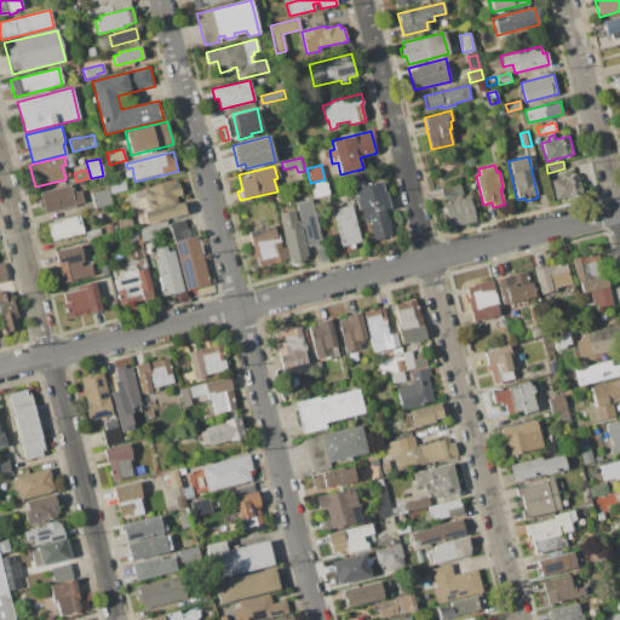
[(550,182),(579,174),(584,194),(555,201),(550,182)]
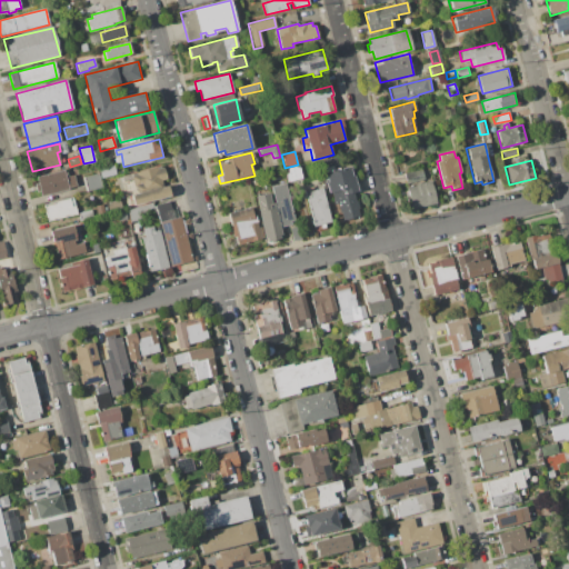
[(99,168),(113,165),(116,175),(101,179),(99,168)]
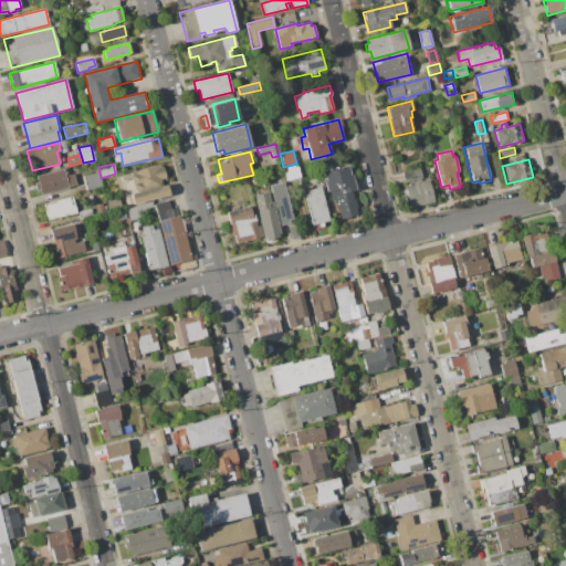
[(122,175),(163,165),(166,178),(161,179),(163,184),(135,190),(132,177),(123,179),(122,175)]
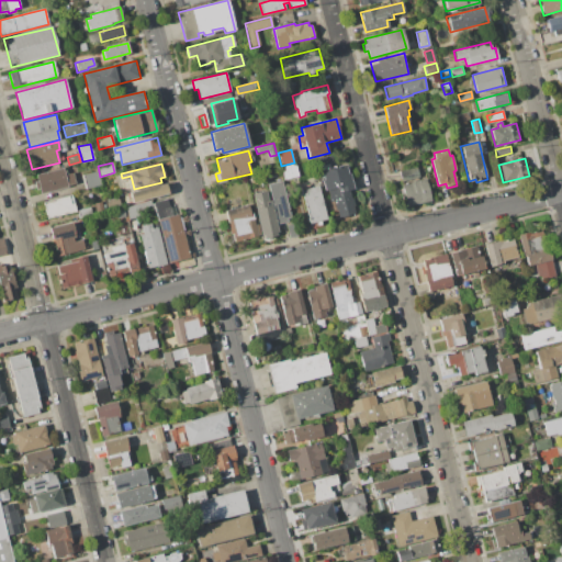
[(321,173),(348,166),(353,187),(349,188),(355,211),(337,215),(334,201),(332,202),(328,190),(325,191),(321,173)]
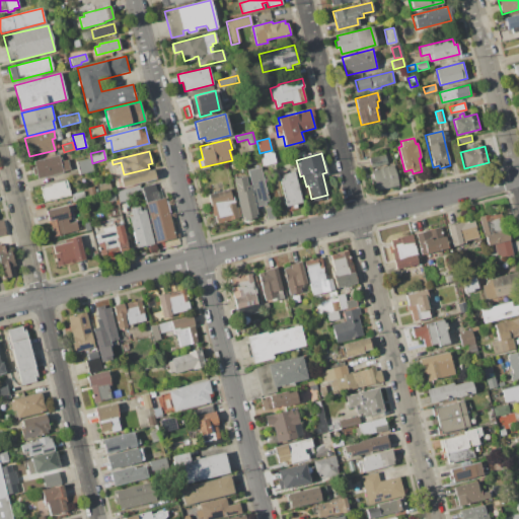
[(368,157),(385,153),(387,163),(371,168),(368,157)]
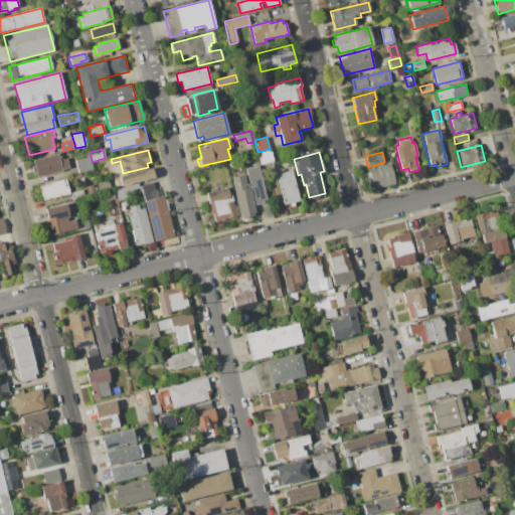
[(33,160),(58,154),(59,160),(66,159),(69,169),(37,177),(36,173),(33,174),(31,167),(35,166),(33,160)]
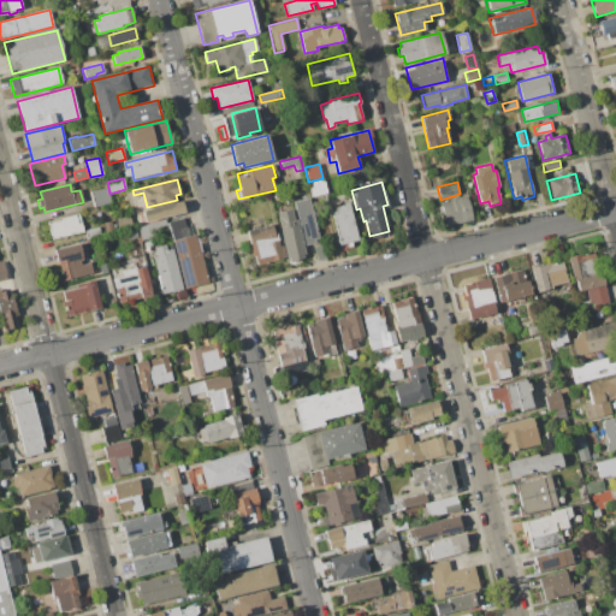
[(93,191),(107,188),(111,203),(96,207),(93,191)]
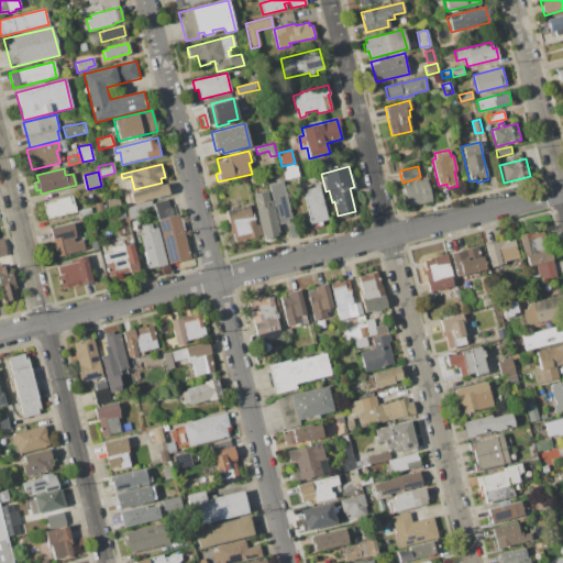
[(269,185),(282,181),(291,222),(279,224),(269,185)]
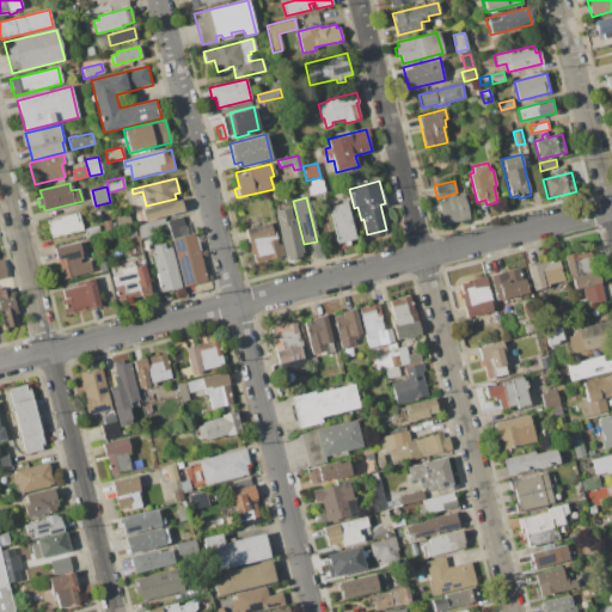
[(439,203),(464,197),(470,219),(445,225),(439,203)]
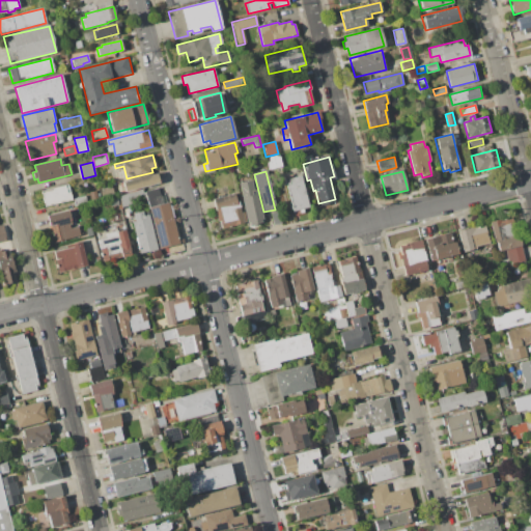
[(122,182),(157,173),(159,183),(124,191),(122,182)]
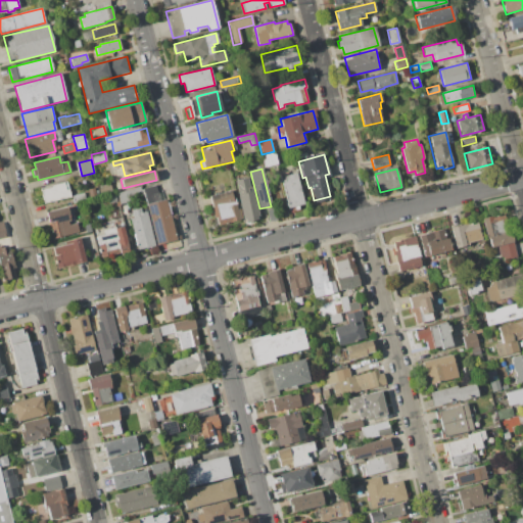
[(282,182),(285,182),(284,177),(296,174),(303,204),(288,208),(282,182)]
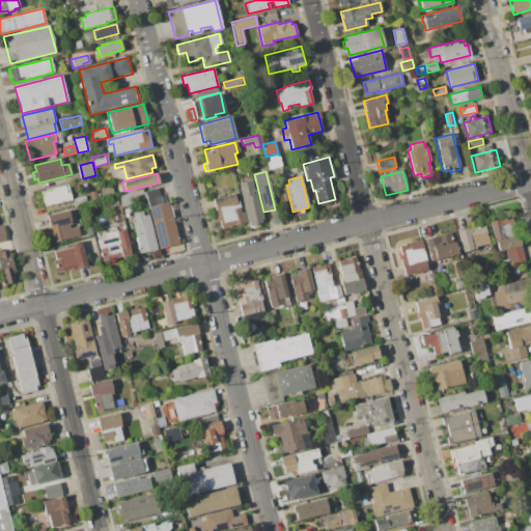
[(239,183),(250,179),(254,195),(257,195),(263,220),(249,224),(239,183)]
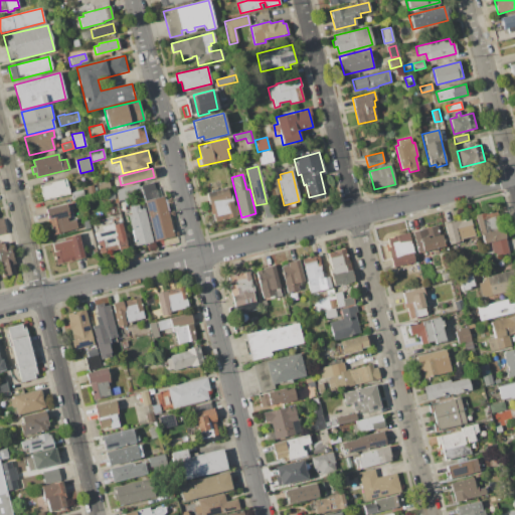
[(97,180),(109,177),(112,189),(100,192),(97,180)]
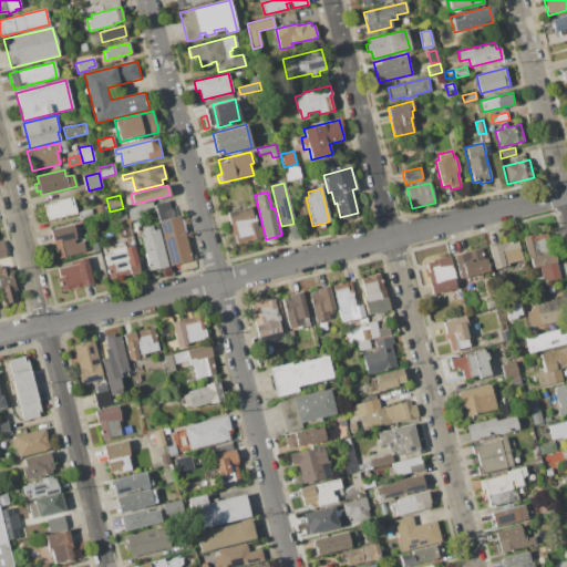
[(43,204),(72,197),(76,214),(48,220),(43,204)]
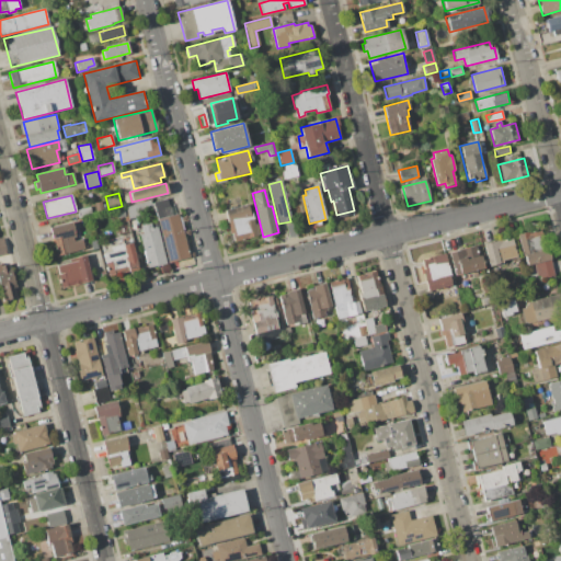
[(93,203),(102,201),(105,210),(96,213),(93,203)]
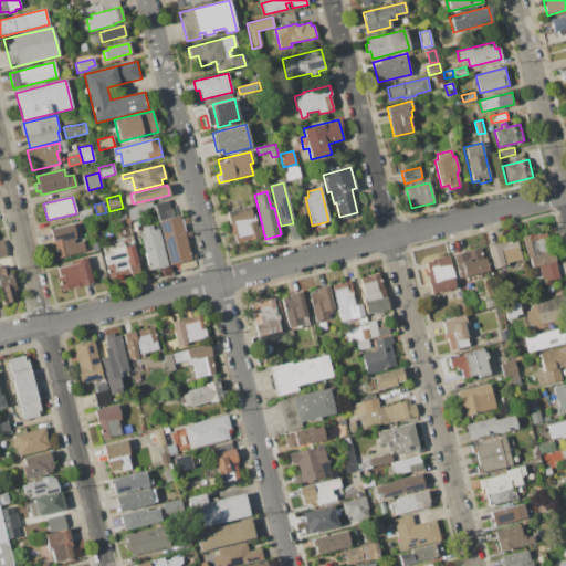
[(127,209),(152,202),(153,208),(145,210),(147,217),(129,221),(127,209)]
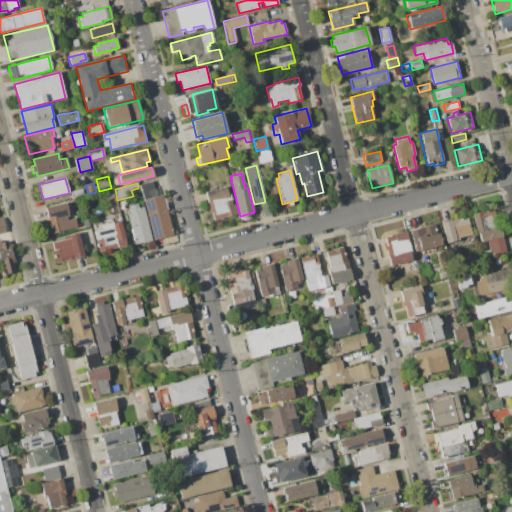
[(206,192),(228,187),(235,215),(213,220),(206,192)]
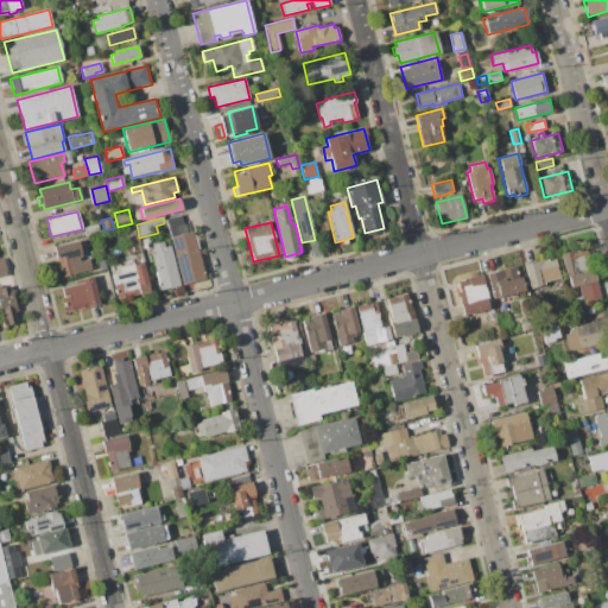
[(84,227),(97,223),(100,233),(87,236),(84,227)]
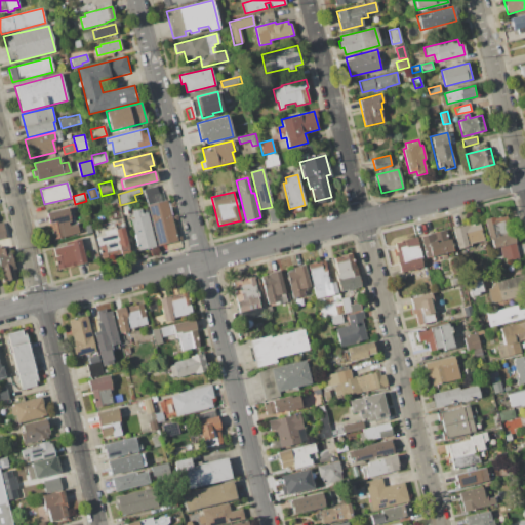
[(108,197),(116,196),(117,202),(110,204),(108,197)]
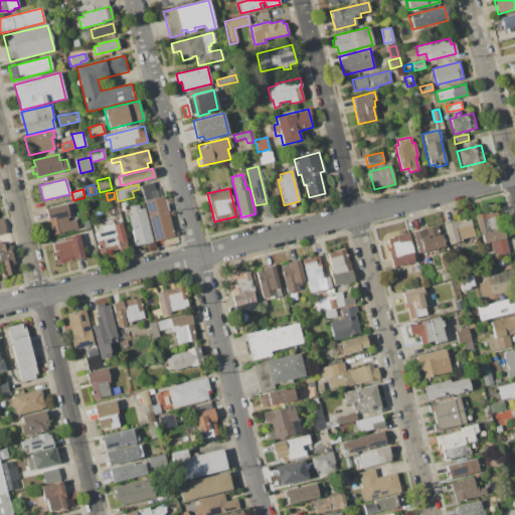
[(145,201),(164,196),(174,237),(155,242),(145,201)]
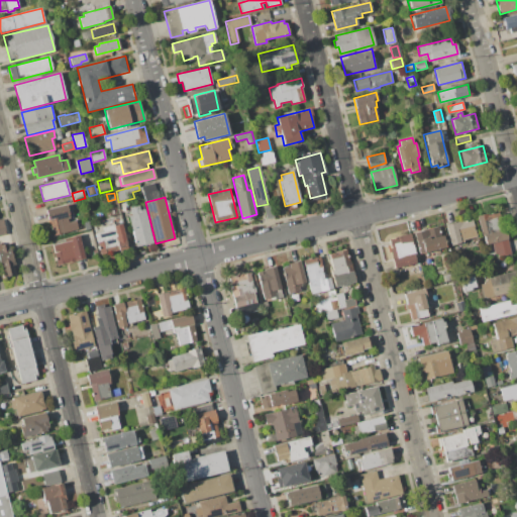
[(46,210),(67,205),(70,218),(68,218),(69,223),(76,221),(78,229),(59,233),(55,218),(49,219),(46,210)]
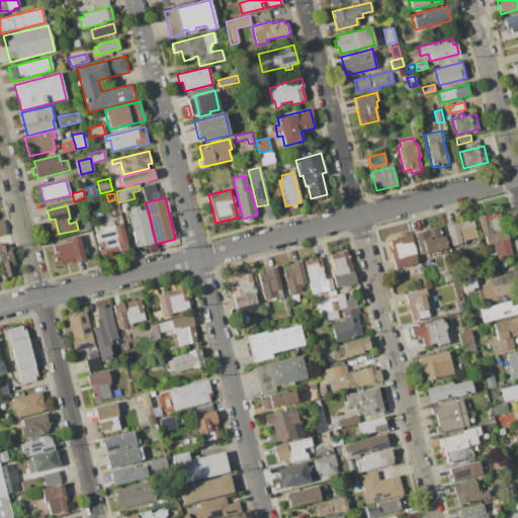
[(128,216),(132,216),(131,208),(140,205),(141,211),(145,209),(153,243),(136,247),(128,216)]
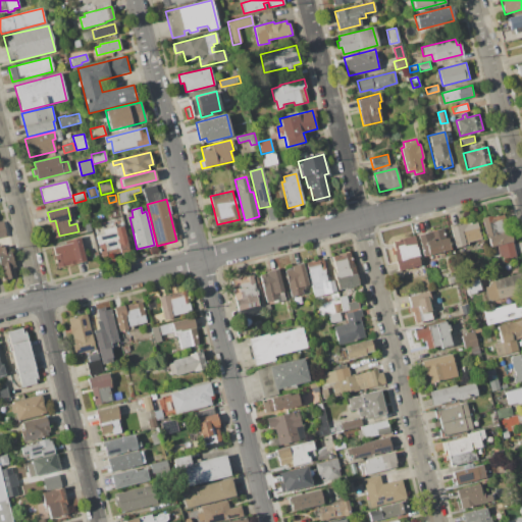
[(481,218),(506,212),(517,258),(503,261),(502,256),(500,257),(497,245),(490,247),(488,239),(486,239),(481,218)]
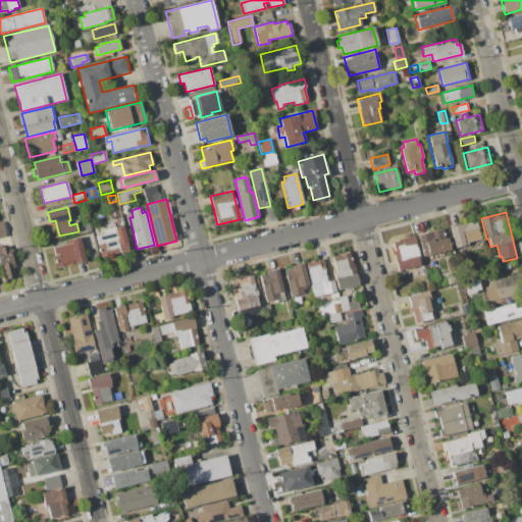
[(449,227),(476,220),(480,239),(467,243),(468,245),(454,248),(449,227)]
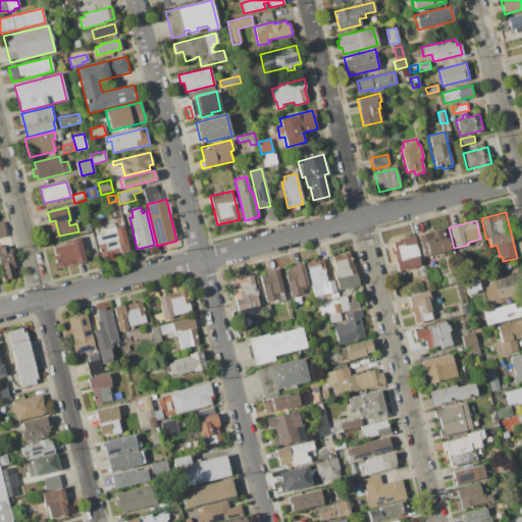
[(104,229),(122,225),(128,250),(102,257),(97,236),(105,233),(104,229)]
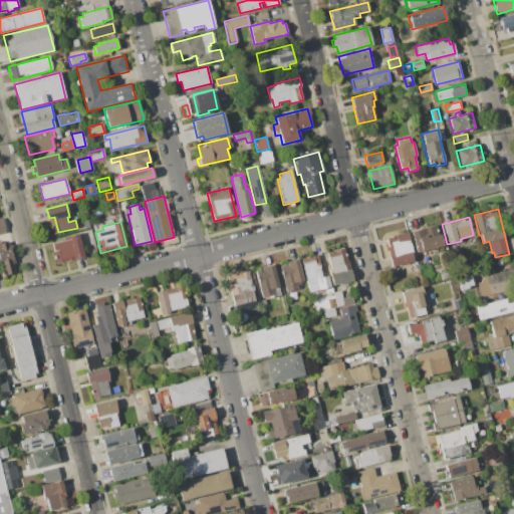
[(411,231),(436,225),(438,234),(441,234),(444,246),(416,253),(411,231)]
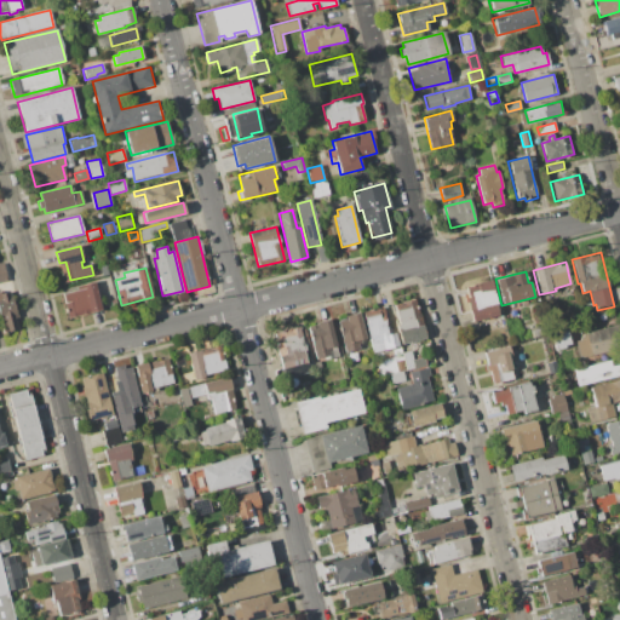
[(465,287),(492,280),(500,315),(474,321),(465,287)]
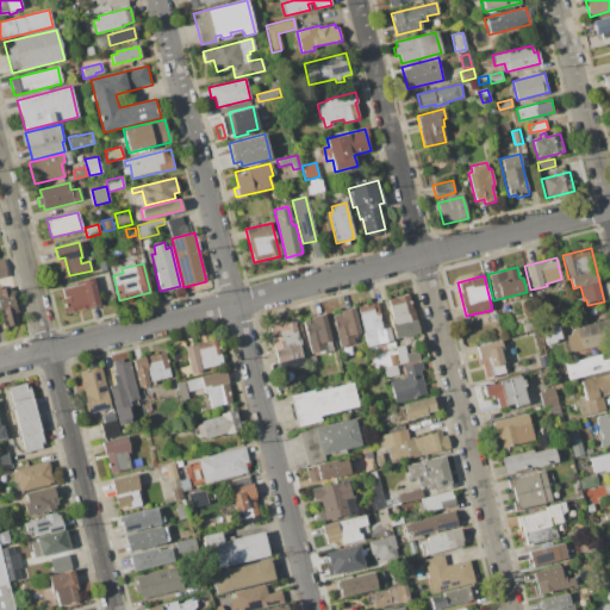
[(62,288),(76,285),(76,282),(93,278),(100,304),(68,312),(62,288)]
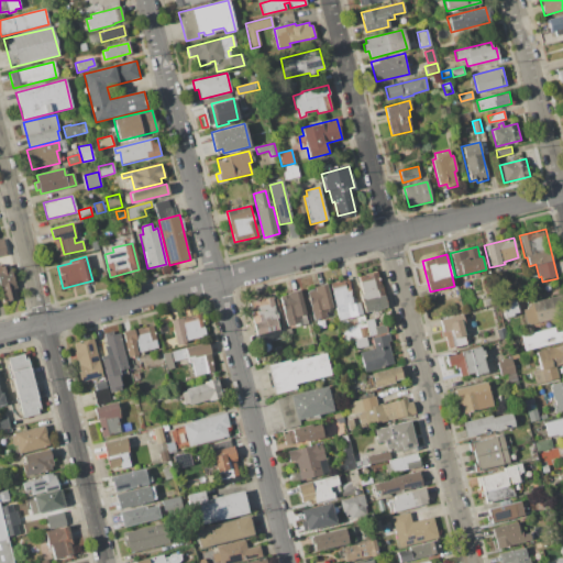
[(1,266),(10,264),(19,299),(4,302),(0,285),(0,280),(4,280),(1,266)]
